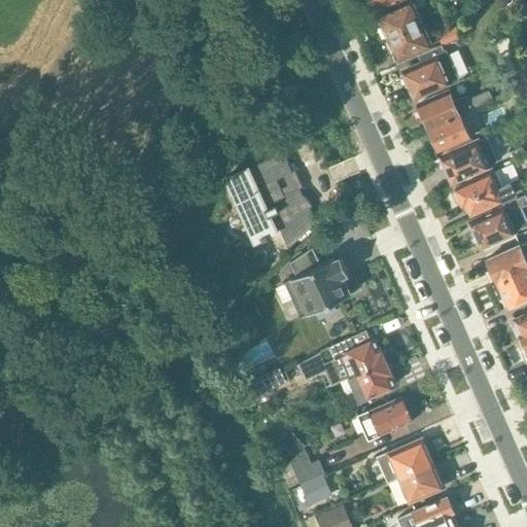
[(389,37),(422,22),(416,9),(426,5),(424,0),(409,0),(379,14),(383,24),(381,28),(384,34),(388,35),(389,37)]
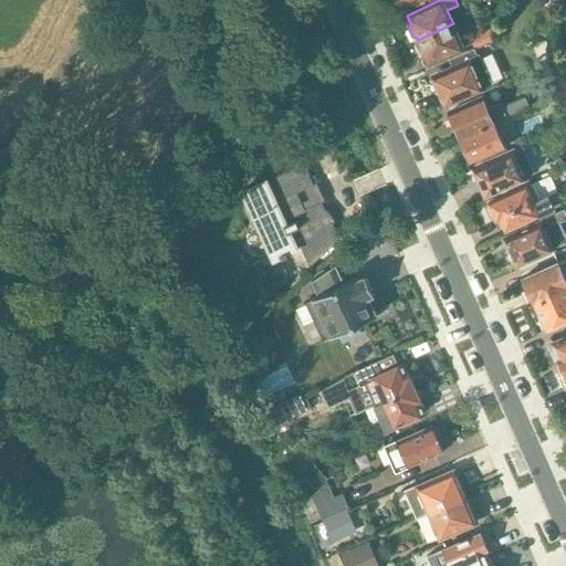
[(453,23),(418,40),(418,41),(416,44),(420,52),(425,53),(428,63),(464,48),(453,23)]
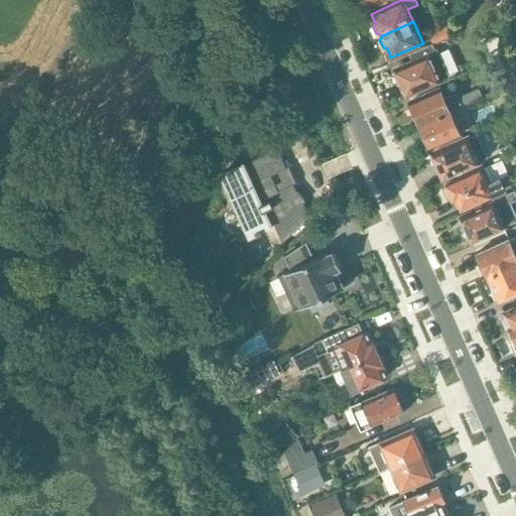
[(443,29),(430,34),(434,43),(447,38),(443,29)]
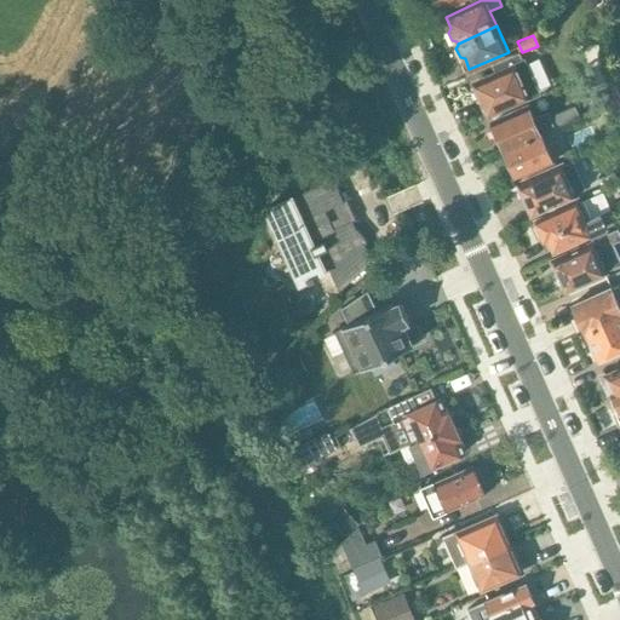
[(515,65),(475,84),(477,86),(475,91),(477,98),(482,99),(488,113),(528,96),(515,65)]
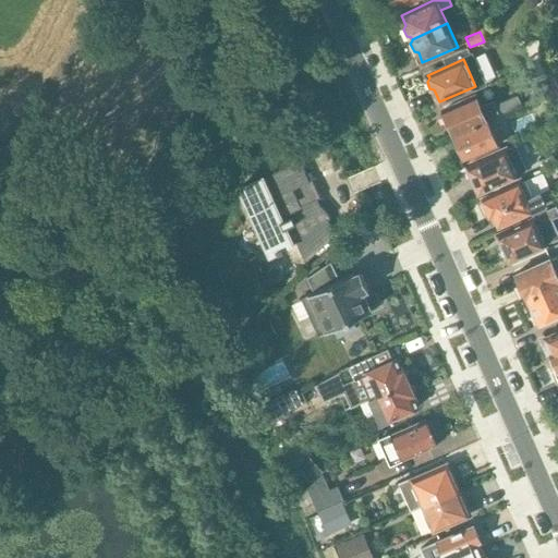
[(497,70),(481,76),(485,87),(501,81),(497,70)]
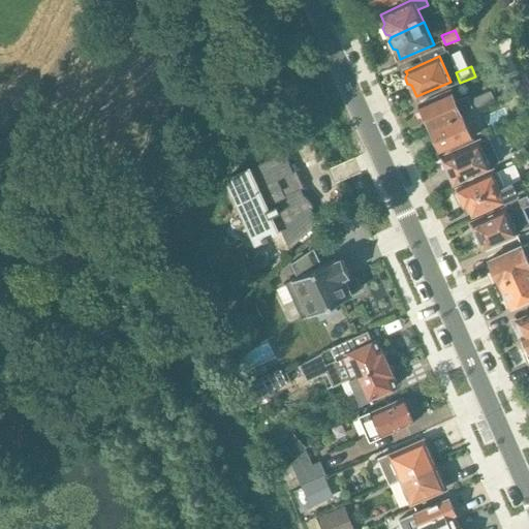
[(430,127),(462,113),(494,100),(490,91),(469,99),(468,96),(457,101),(452,90),(419,104),(421,106),(418,110),(422,117),(426,118),(430,127)]
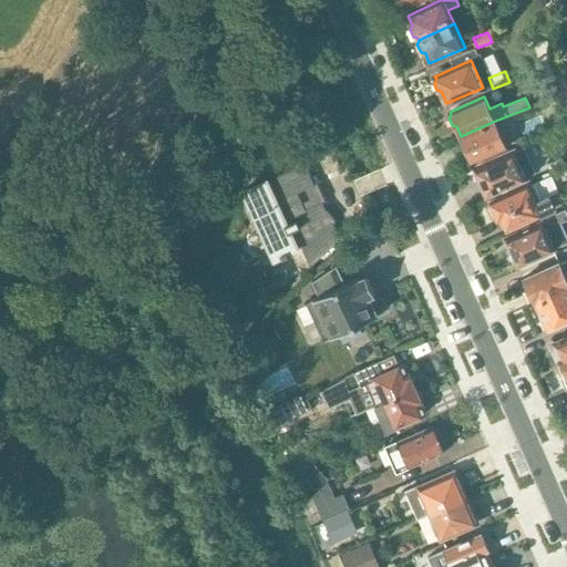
[(495,121),(461,136),(465,146),(463,151),(466,157),(471,158),(472,161),(506,145),(495,121)]
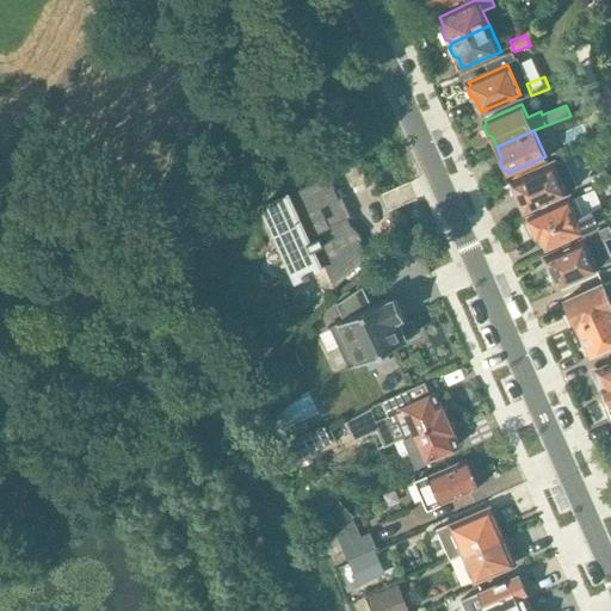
[(553,162),(512,181),(514,185),(512,189),(516,196),(519,196),(524,210),(566,191),(553,162)]
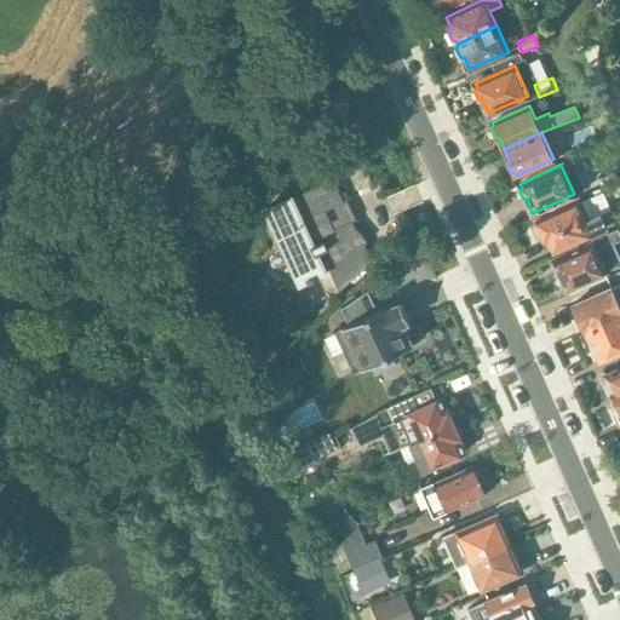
[(333,178),(268,208),(294,267),(302,281),(342,262),(366,239),(355,227),(352,222),(310,241),(302,222),(343,202),(333,178)]
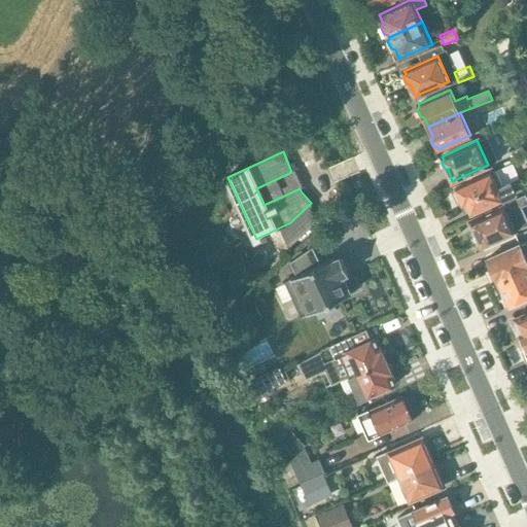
[(511,164),(495,171),(493,172),(456,188),(458,191),(455,192),(459,202),(461,201),(462,204),(465,203),(468,211),(488,202),(490,206),(502,201),(501,200),(515,194),(510,183),(517,179),(511,164)]
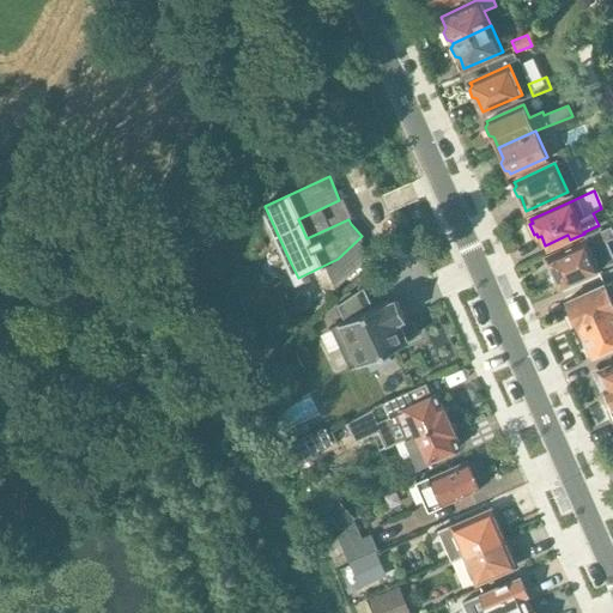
[(560,287),(571,283),(599,271),(590,252),(612,241),(612,230),(587,243),(587,242),(548,259),(554,272),(551,277),(554,284),(559,285),(560,287)]
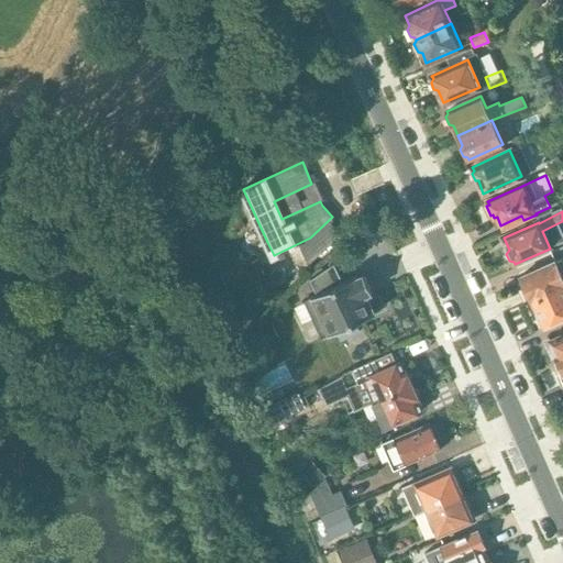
[(527,274),(520,276),(527,293),(531,301),(562,286),(562,258),(562,257),(527,274)]
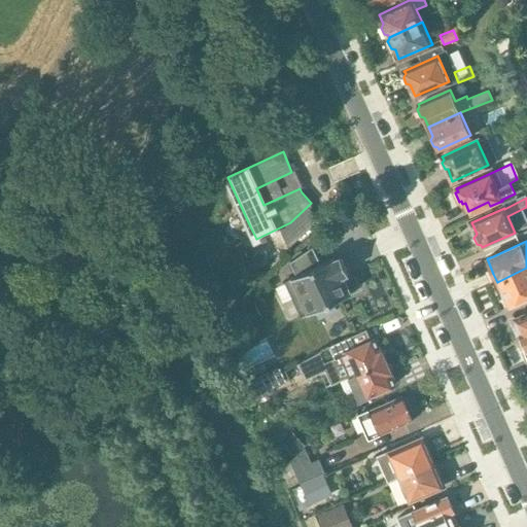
[(313,247),(290,262),(296,275),(284,281),(301,317),(315,310),(319,318),(337,311),(332,302),(351,293),(343,276),(348,273),(341,256),(335,258),(335,257),(320,264),(313,247)]
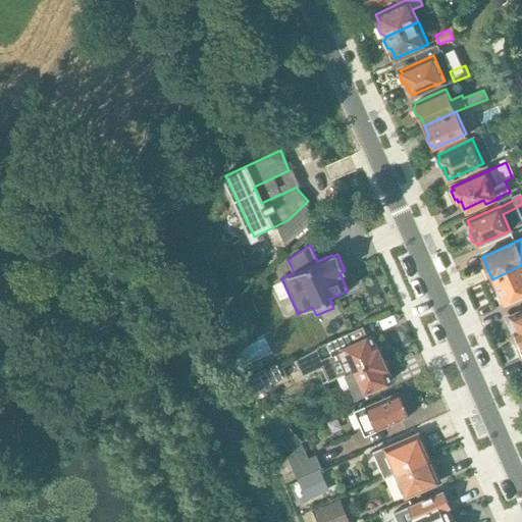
[(521,265),(492,279),(504,304),(521,295),(521,265)]
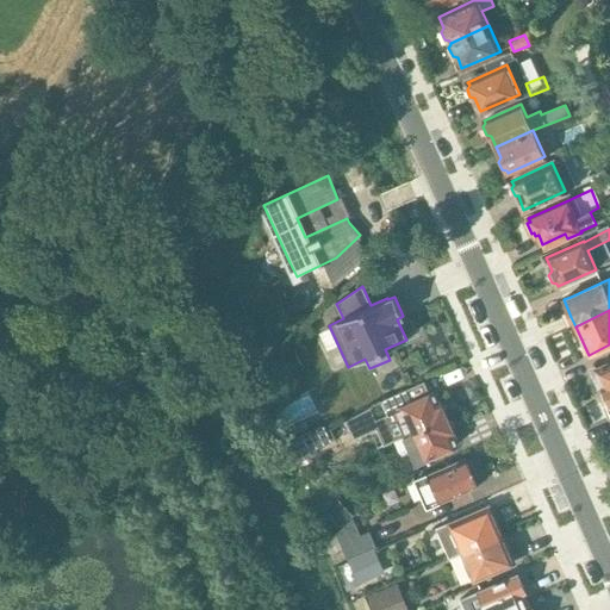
[(605,396),(609,393),(609,361),(591,371),(598,387),(602,385),(605,396)]
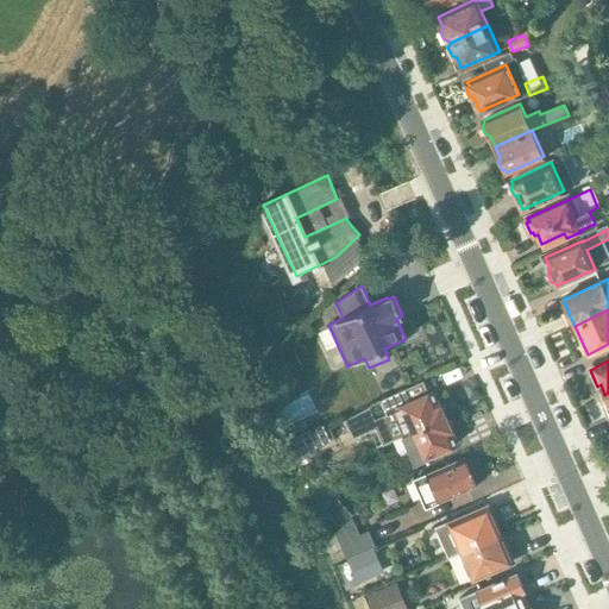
[(370,407),(345,421),(355,437),(376,427),(383,444),(409,433),(447,415),(440,397),(438,399),(434,389),(428,391),(424,380),(387,396),(381,400),(387,414),(375,419),(370,407)]
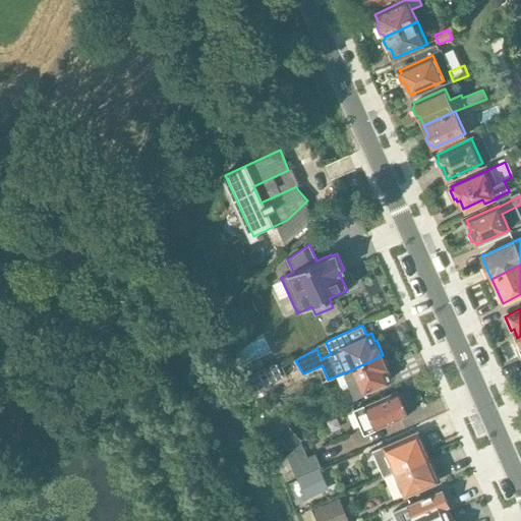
[(383,355),(350,370),(356,384),(351,386),(355,395),(392,380),(388,371),(389,370),(383,355)]
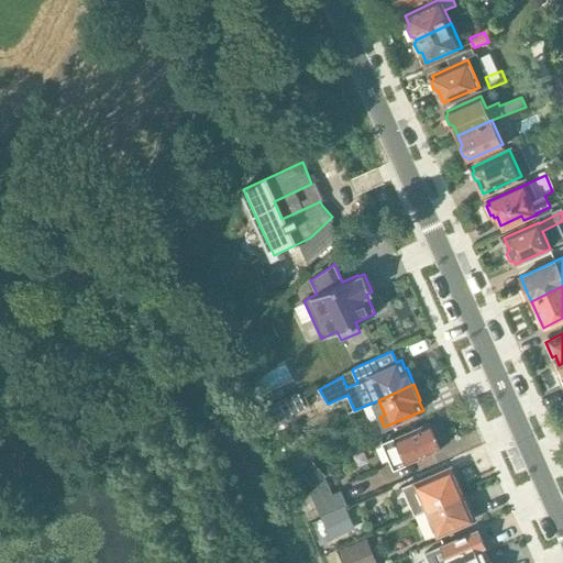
[(300,396),(267,411),(274,427),(294,418),(291,414),(305,407),(300,396)]
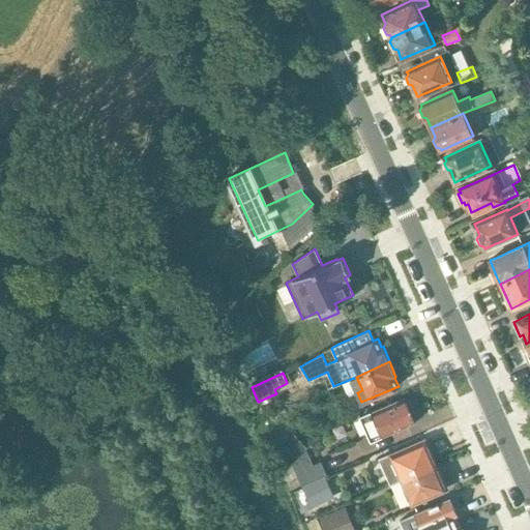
[(405,396),(373,411),(360,416),(372,441),(415,421),(405,396)]
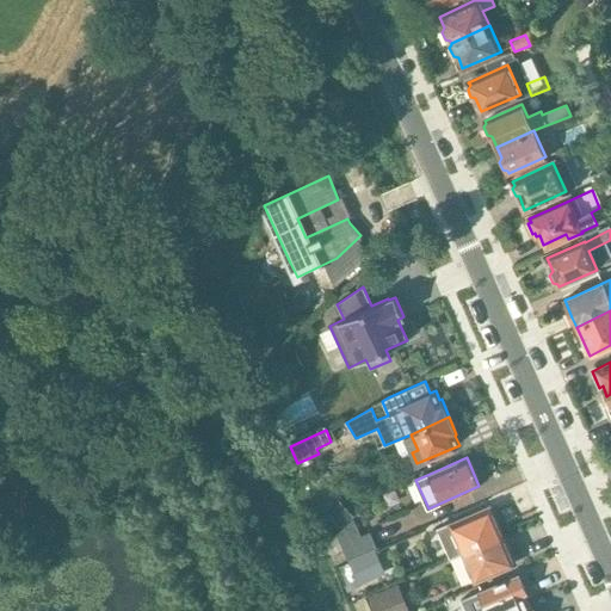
[(338,503),(328,512),(343,529),(353,519),(338,503)]
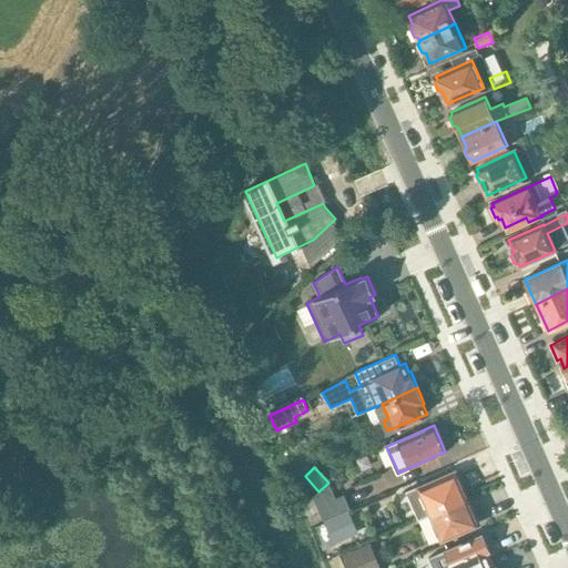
[(432,513),(466,498),(455,474),(421,489),(432,513)]
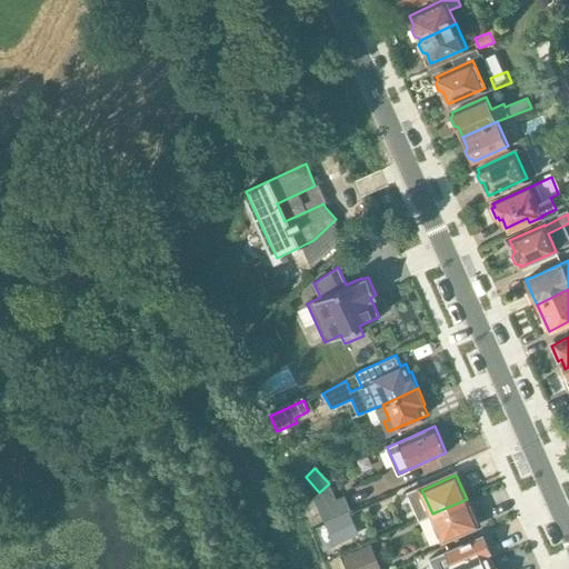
[(315,497),(325,521),(326,520),(346,511),(350,509),(343,496),(336,499),(329,483),(319,492),(315,497)]
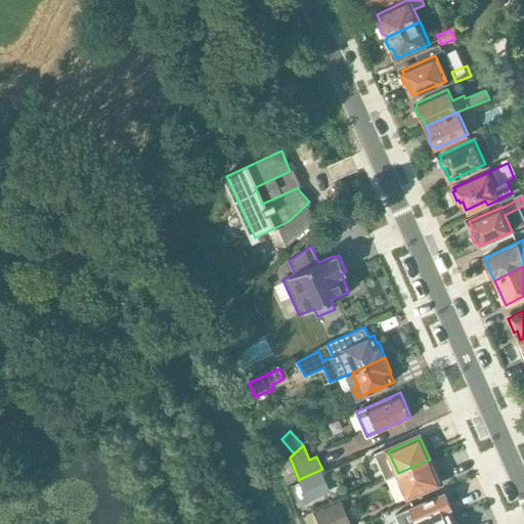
[(430,460),(398,473),(408,496),(440,482),(430,460)]
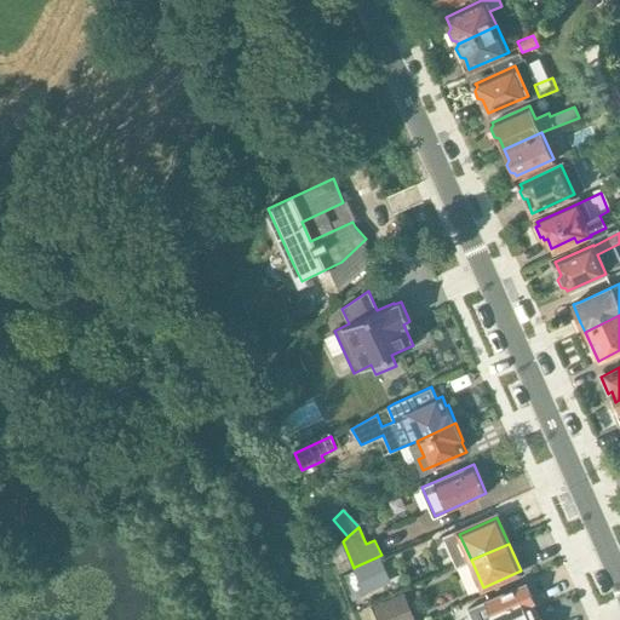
[(388,581),(377,557),(355,567),(366,591),(388,581)]
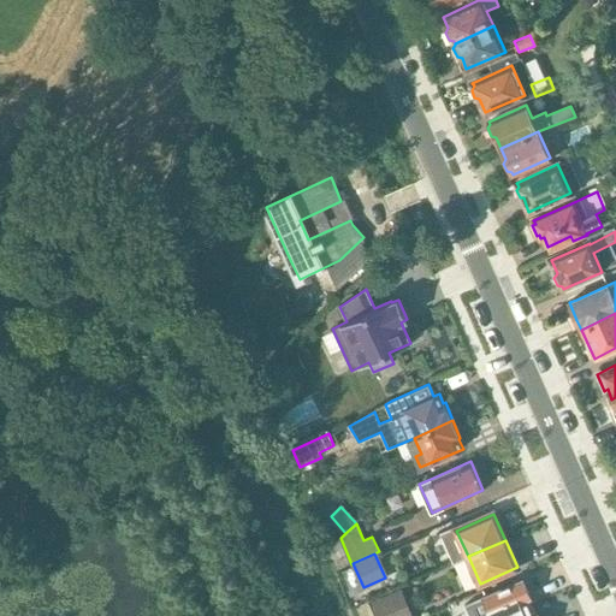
[(469,615),(511,615),(534,606),(522,579),(484,597),(465,605),(469,615)]
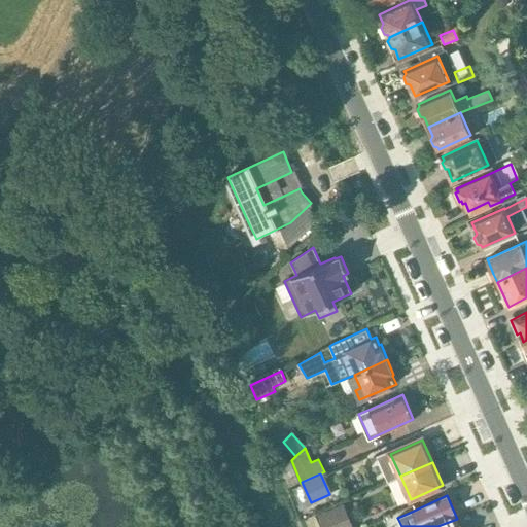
[(321,526),(353,526),(344,503),(317,516),(321,526)]
